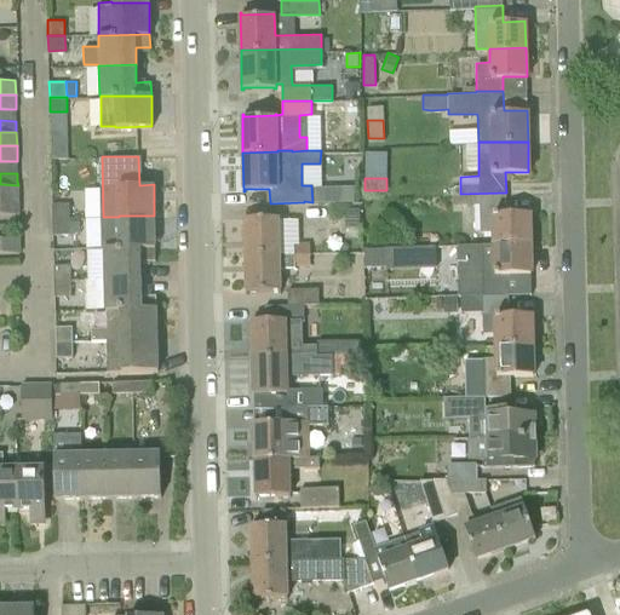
[(0,197),(18,197),(18,185),(0,184),(0,197)]
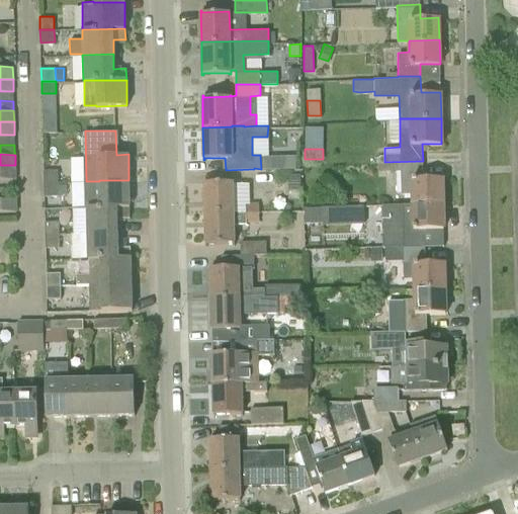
[(410,192),(411,203),(443,201),(442,177),(423,177),(423,161),(384,162),(384,170),(401,169),(401,193),(410,192)]
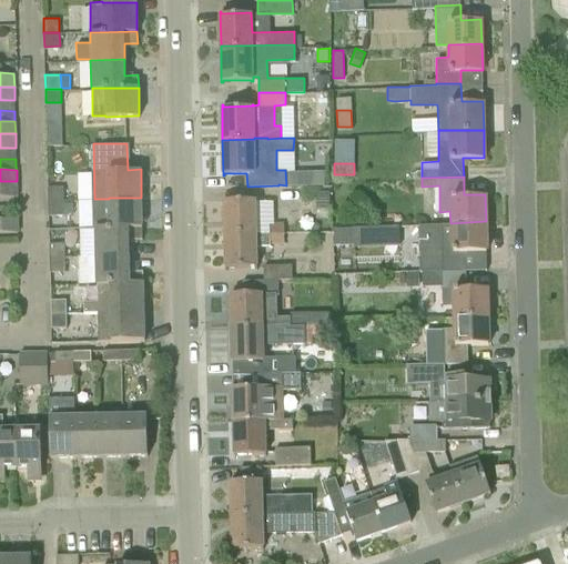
[(0,195),(16,195),(17,195),(17,181),(0,181),(0,195)]
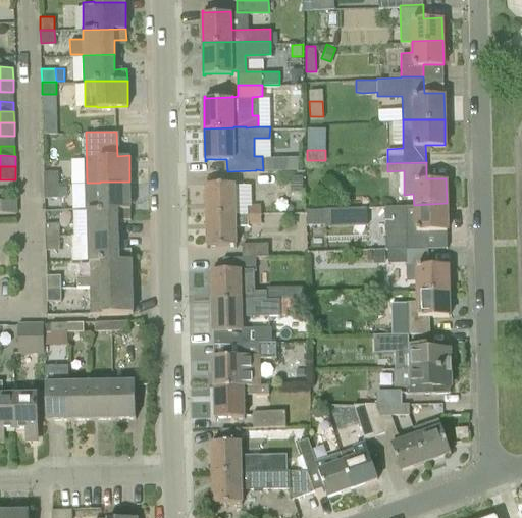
[(44,169),(44,183),(58,183),(58,169),(44,169)]
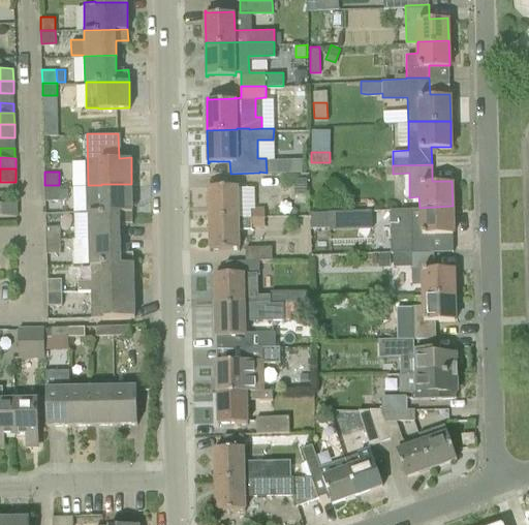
[(306,177),(293,177),(293,193),(307,193),(306,177)]
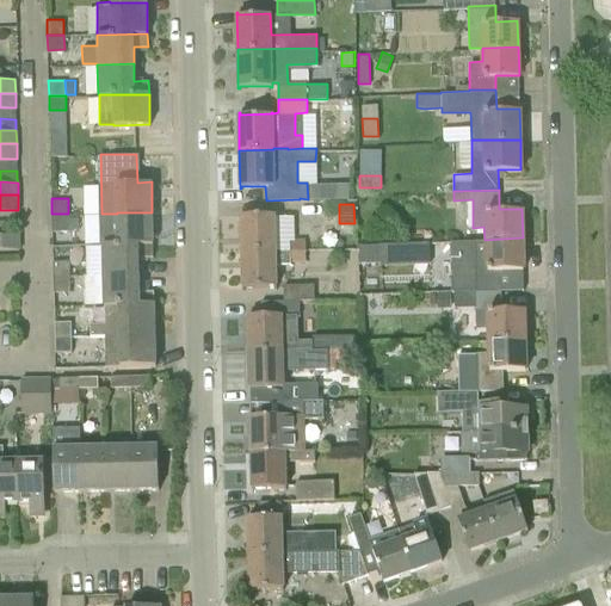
[(153,243),(152,212),(117,212),(117,214),(117,229),(103,229),(103,242),(102,242),(102,245),(153,243)]
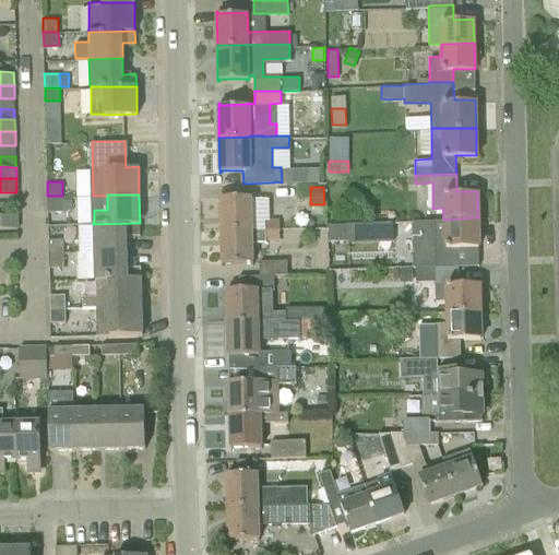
[(221,229),(251,228),(252,216),(251,195),(250,195),(250,197),(222,197),(222,195),(221,195),(221,229)]
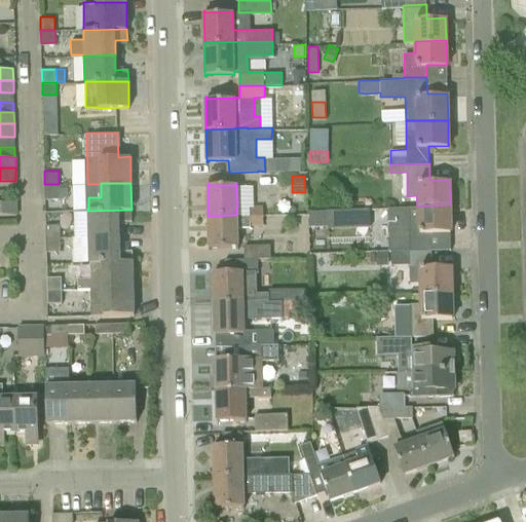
[(59,197),(59,184),(44,184),(44,197),(59,197)]
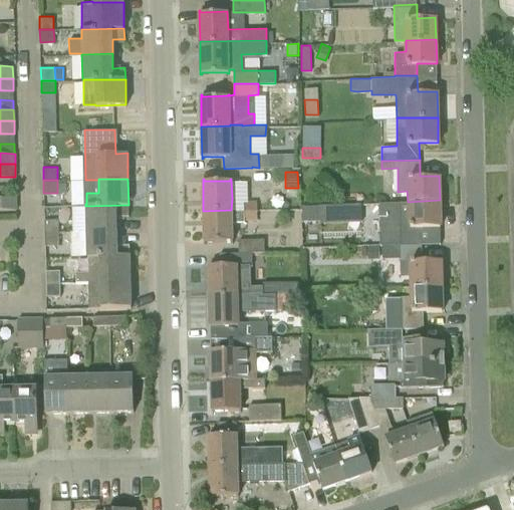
[(16,197),(15,197),(0,197),(0,209),(16,209),(16,197)]
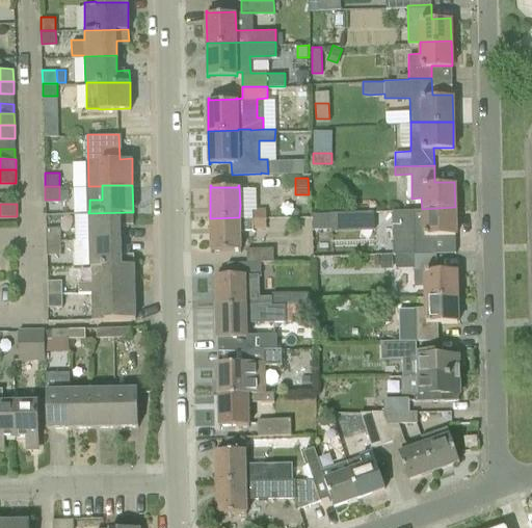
[(253,217),(266,217),(266,216),(276,215),(283,215),(283,207),(265,207),(265,206),(253,206),(253,217)]
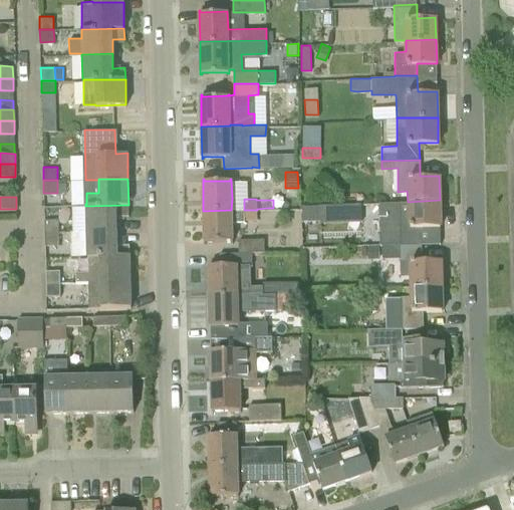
[(380,245),(398,244),(422,243),(422,231),(426,231),(426,227),(440,227),(440,200),(408,202),(379,203),(380,245)]
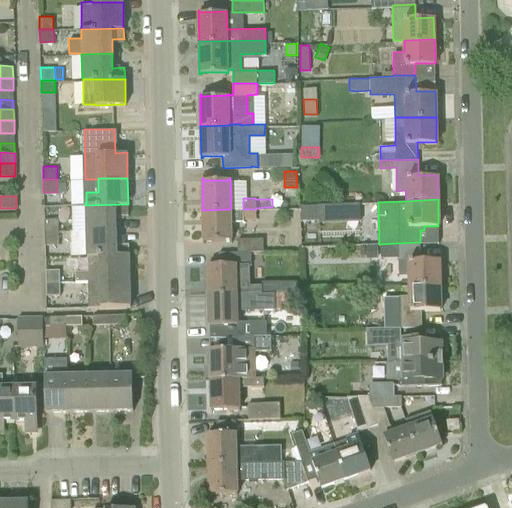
[(318,203),(319,221),(360,220),(359,202),(318,203)]
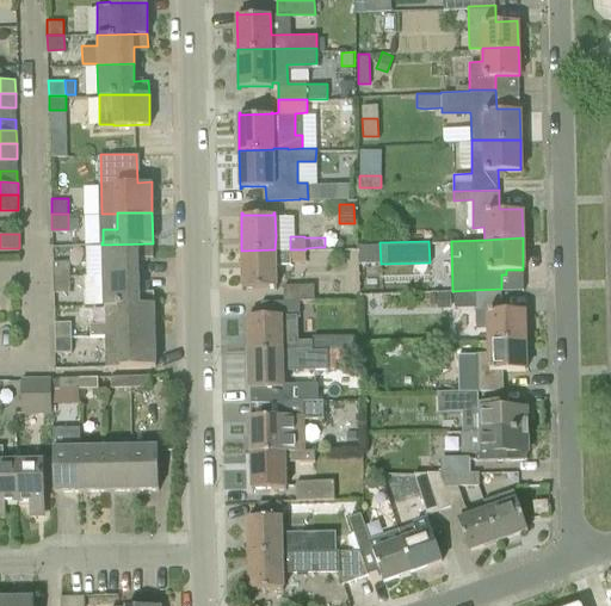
[(102,245),(103,274),(139,273),(139,257),(153,257),(153,243),(102,245)]
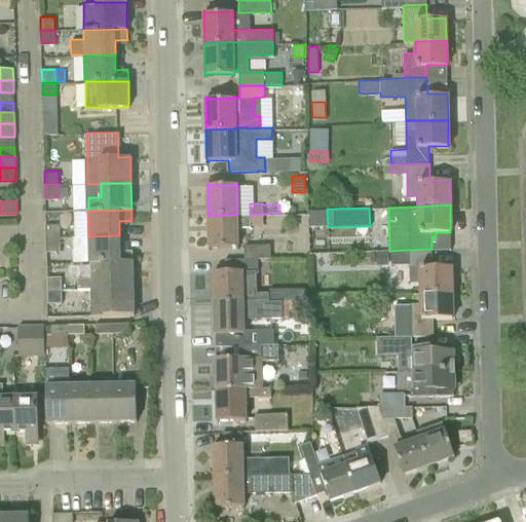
[(237,248),(237,226),(250,226),(250,224),(263,224),(263,215),(250,215),(236,215),(208,216),(209,249),(210,249),(210,247),(236,247),(236,248),(237,248)]
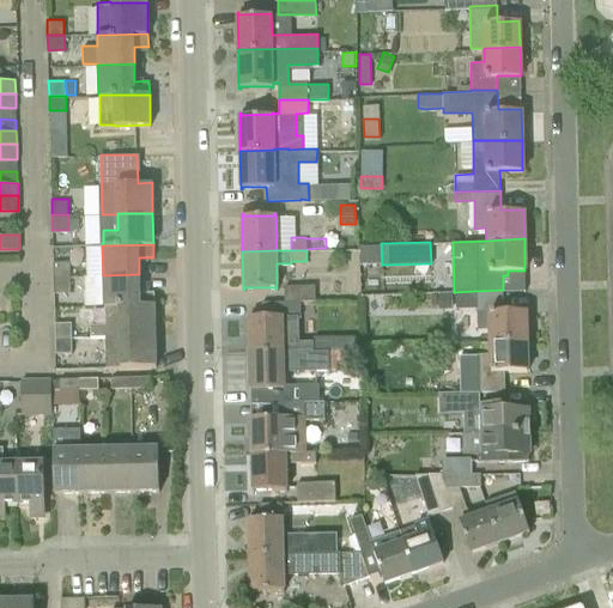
[(53,260),(53,277),(70,275),(70,260),(53,260)]
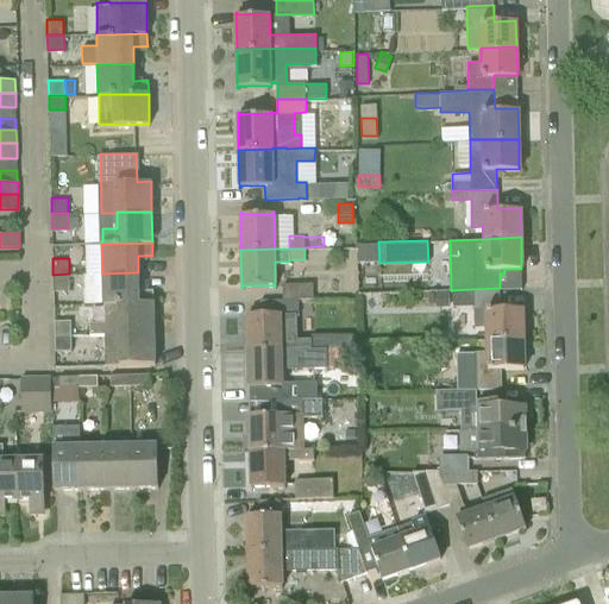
[(102,303),(104,303),(154,302),(154,289),(139,289),(138,272),(102,274),(102,303)]
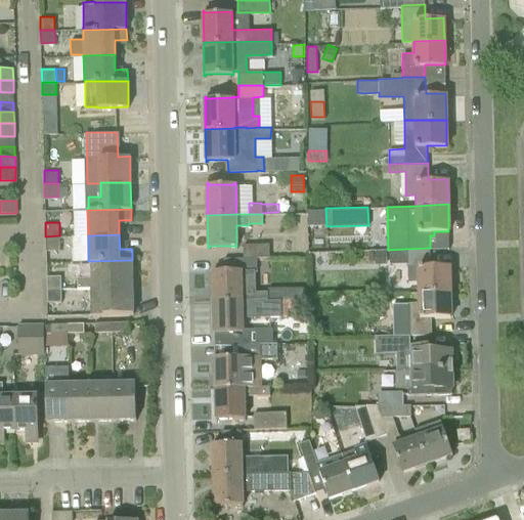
[(59,249),(59,235),(45,236),(46,249),(59,249)]
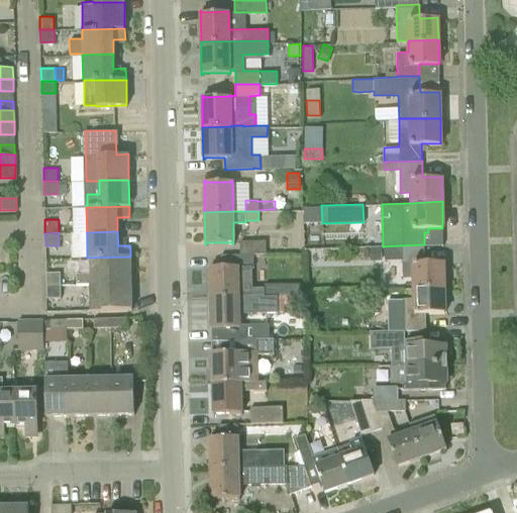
[(240,252),(252,252),(266,252),(266,240),(239,241),(240,252)]
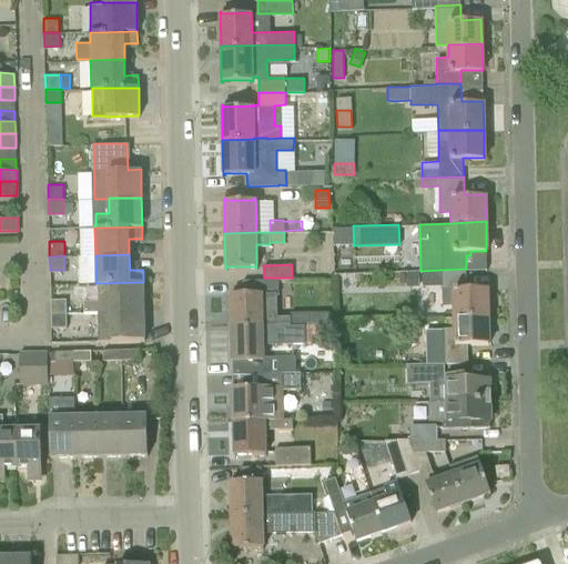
[(452,302),(453,315),(488,314),(487,286),(466,288),(466,269),(439,270),(440,302),(452,302)]
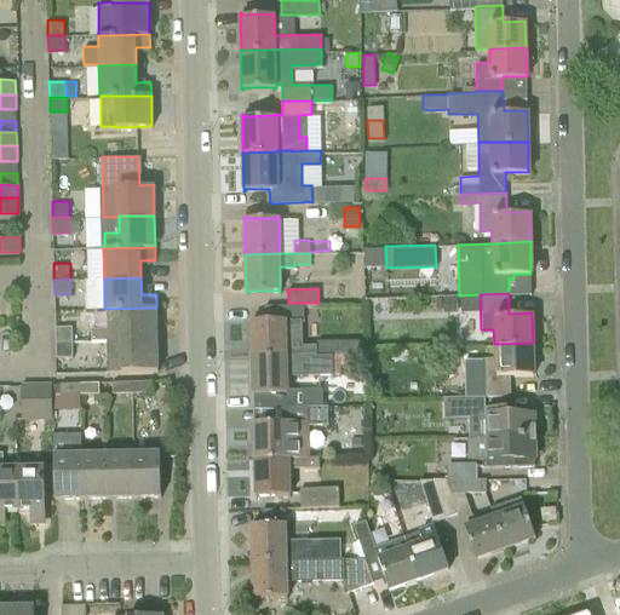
[(457,294),(443,294),(443,310),(457,309),(457,294)]
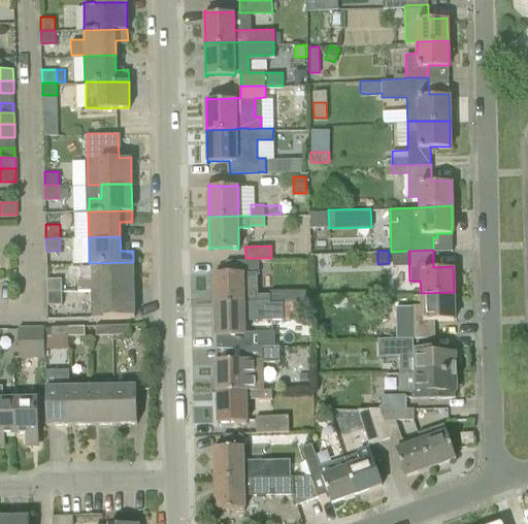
[(269,291),(257,292),(256,271),(259,271),(258,258),(245,258),(245,259),(225,260),(225,272),(216,272),(216,270),(213,270),(215,303),(269,301),(269,291)]
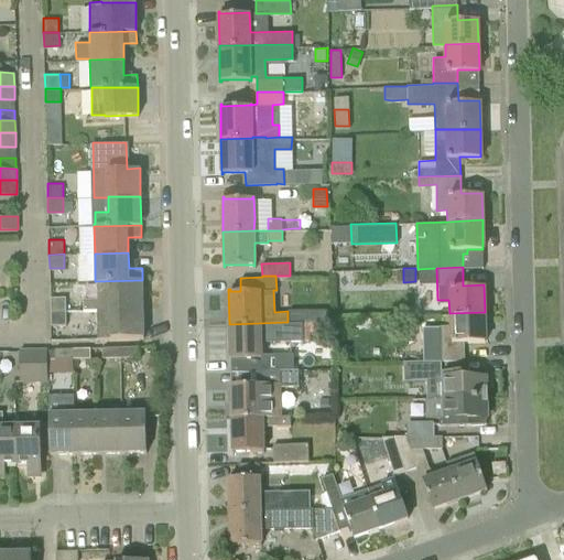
[(83,310),(97,309),(143,309),(142,280),(96,281),(97,298),(83,298),(83,310)]
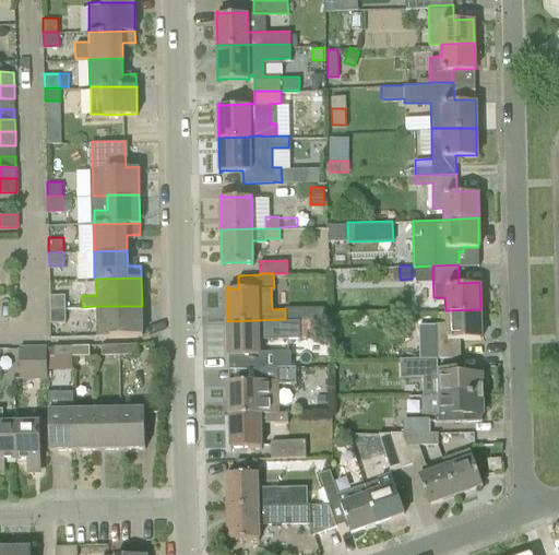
[(64,293),(50,293),(50,308),(66,307),(64,293)]
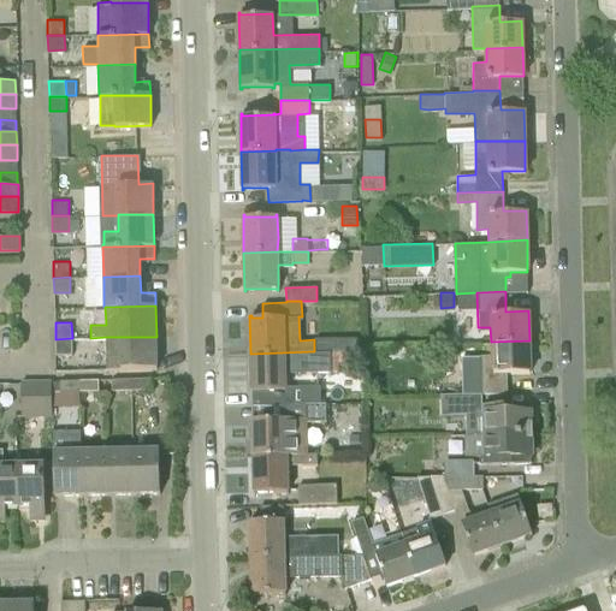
[(106,368),(120,368),(157,367),(157,337),(106,337),(106,368)]
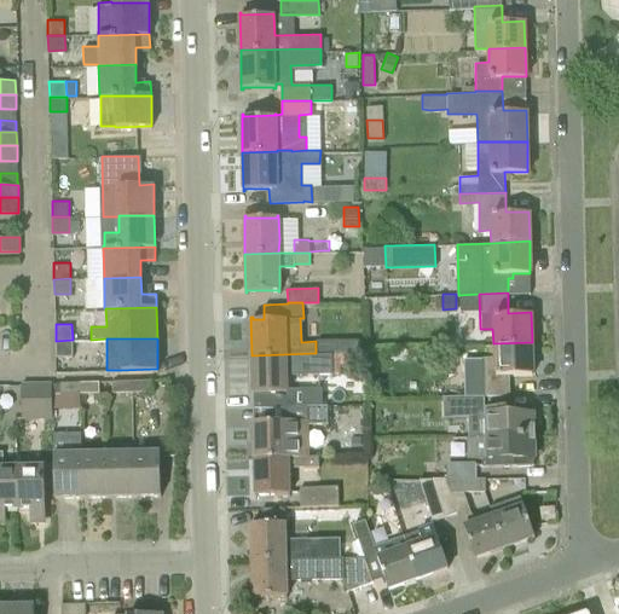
[(339,353),(360,353),(360,339),(339,339),(339,353)]
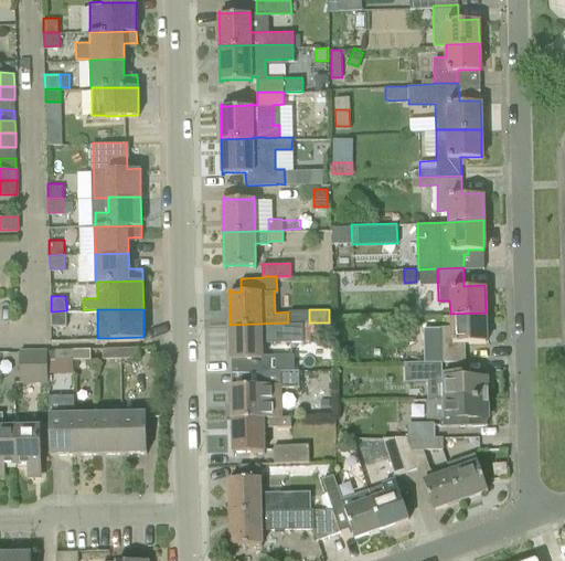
[(66,310),(51,311),(51,325),(66,325),(66,310)]
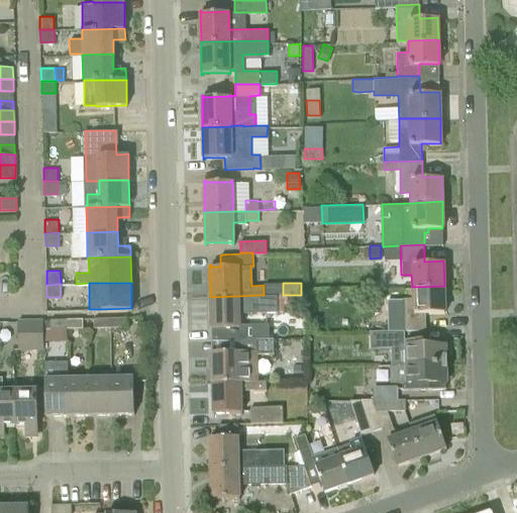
[(403,297),(403,317),(404,329),(405,329),(426,329),(425,312),(444,312),(444,286),(412,287),(412,297),(403,297)]
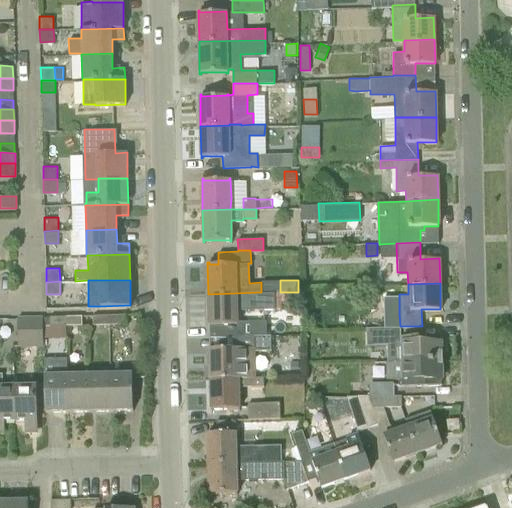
[(237,326),(237,309),(275,308),(275,307),(275,294),(275,292),(261,292),(208,294),(209,326),(210,326),(210,324),(236,324),(236,326),(237,326)]
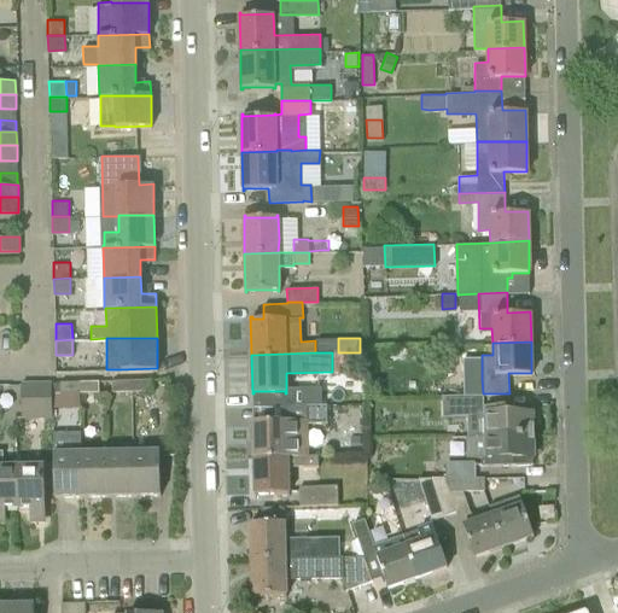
[(80,390),(80,379),(60,380),(60,391),(80,390)]
